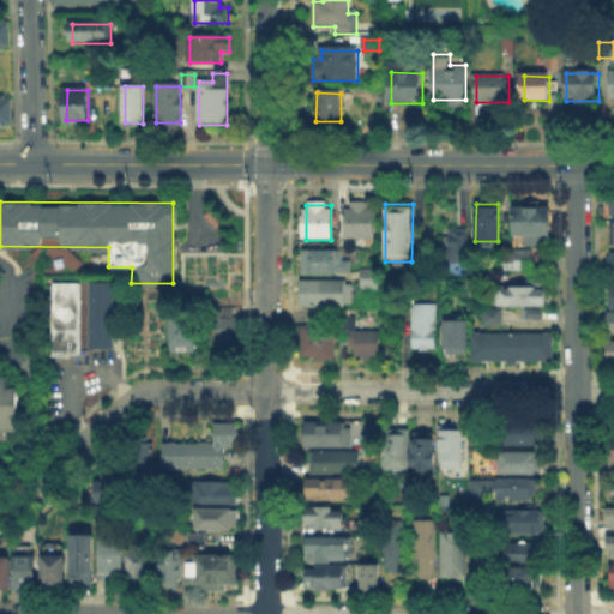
[(347,238),(348,209),(375,209),(375,238),(347,238)]
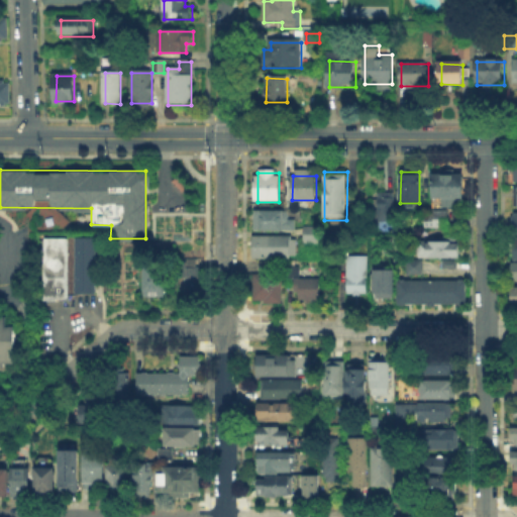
[(433,199),(433,176),(463,176),(463,200),(433,199)]
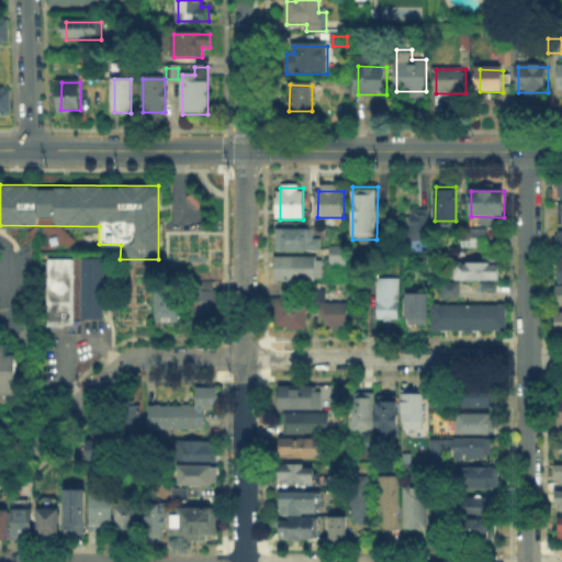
[(429,212),(428,243),(408,243),(409,212),(429,212)]
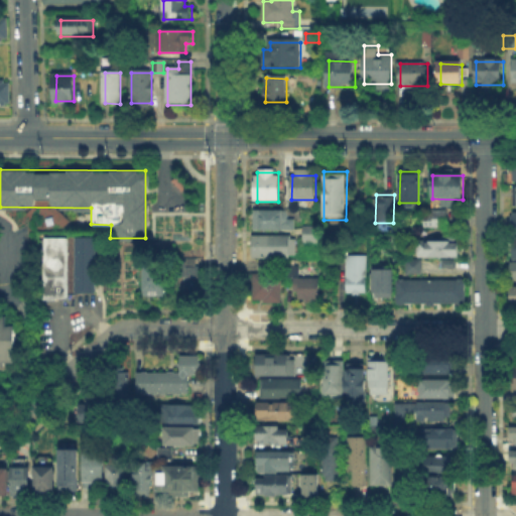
[(283,212),(283,221),(296,221),(296,230),(283,230),(283,231),(253,231),(253,212),(283,212)]
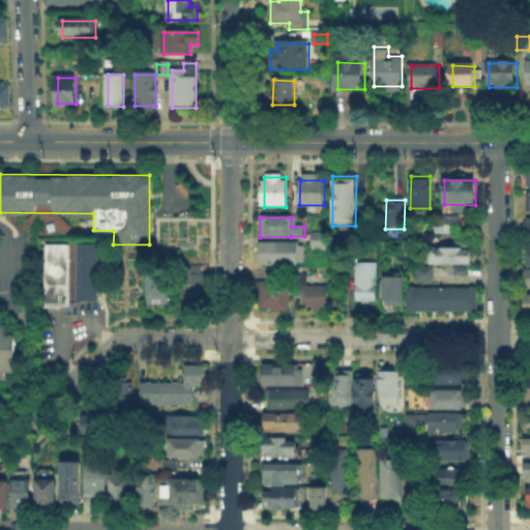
[(460,221),(460,235),(437,235),(437,221),(460,221)]
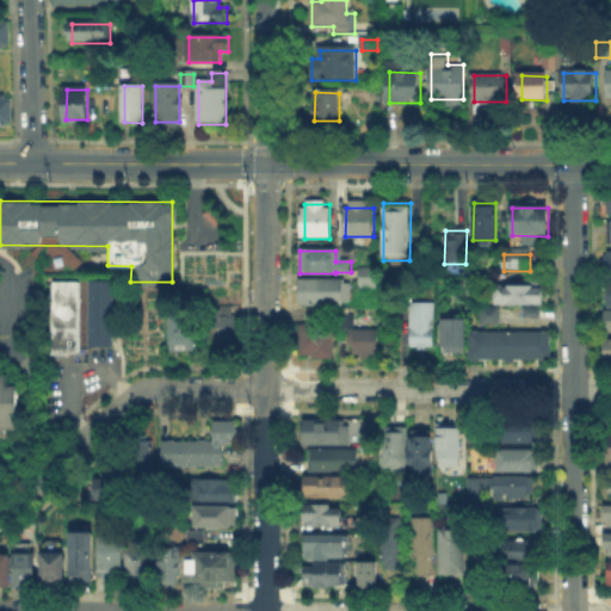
[(362,287),(362,269),(377,269),(377,287),(362,287)]
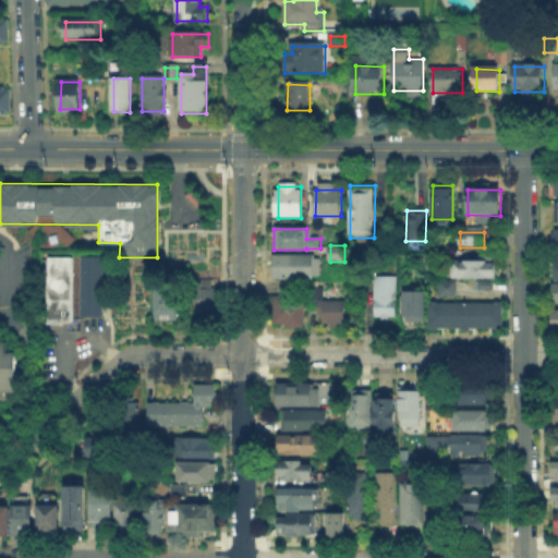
[(275,278),(275,256),(315,256),(315,278),(275,278)]
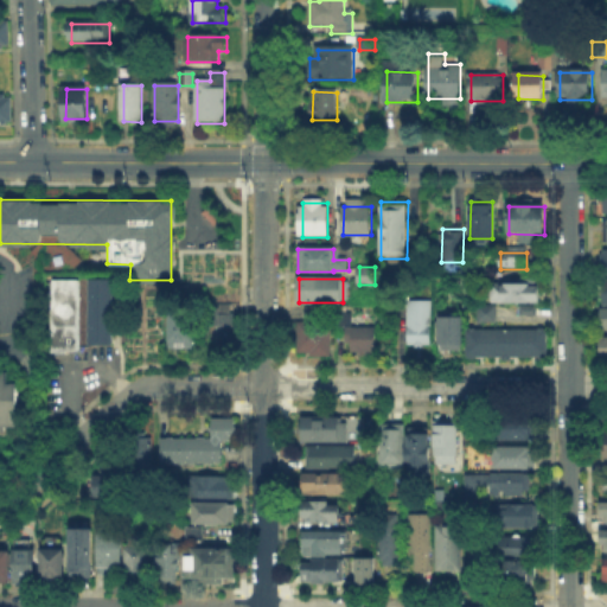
[(56,280),(64,280),(64,283),(81,283),(80,353),(56,353),(56,280)]
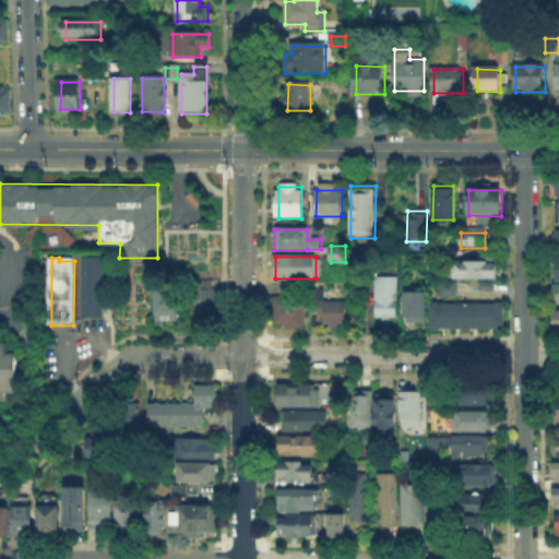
[(449,276),(449,259),(494,260),(494,277),(449,276)]
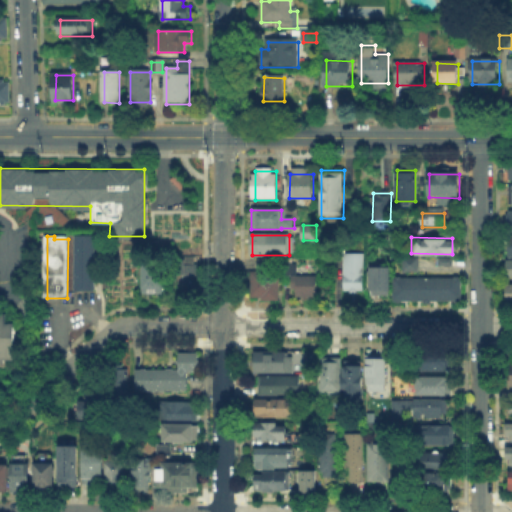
[(97,239),(96,291),(77,291),(77,239),(97,239)]
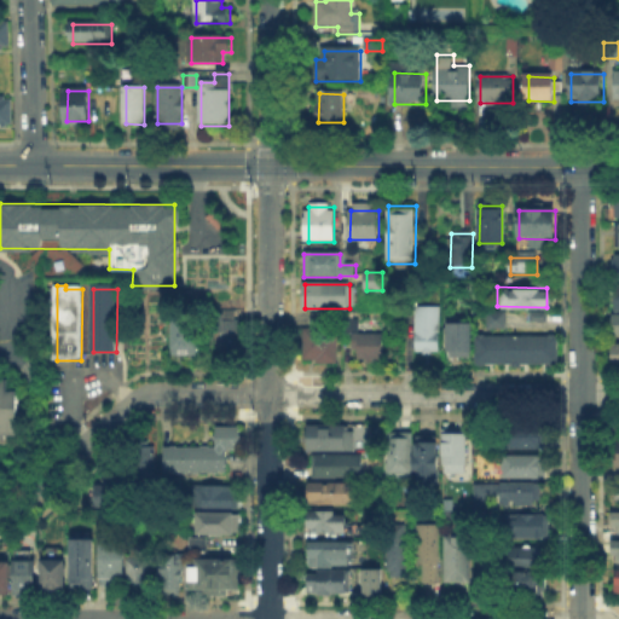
[(484,308),(503,308),(503,327),(484,327),(484,308)]
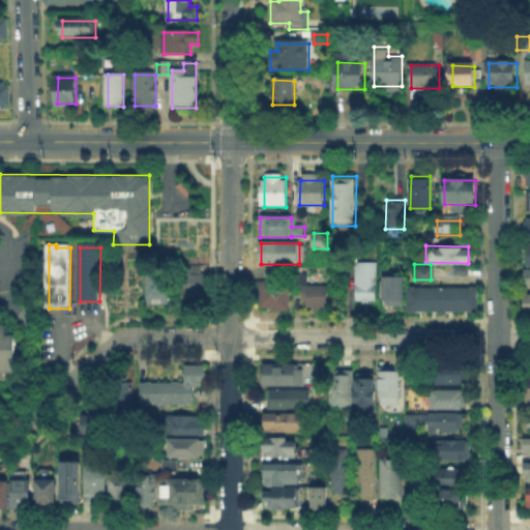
[(357,265),(377,265),(376,302),(357,302),(357,265)]
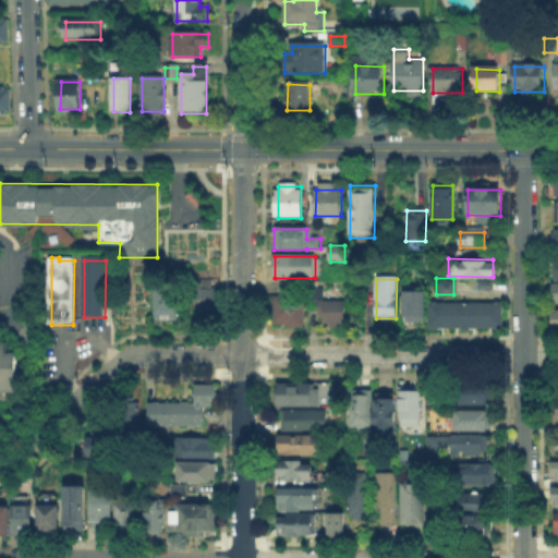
[(474,279),(490,279),(490,288),(474,288),(474,279)]
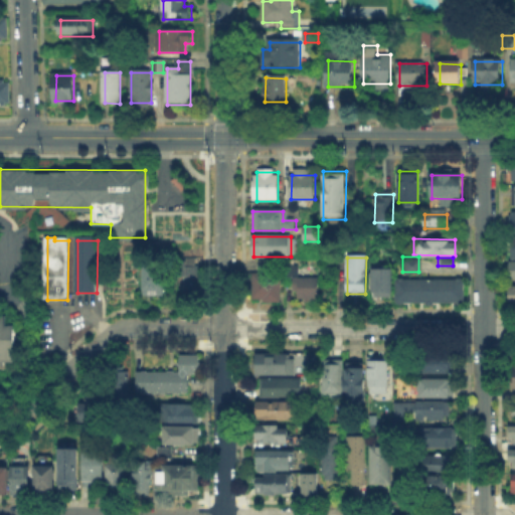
[(514,260),(507,260),(506,278),(514,278),(514,260)]
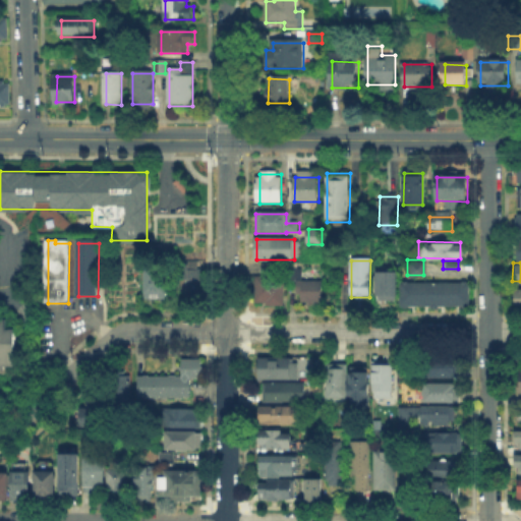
[(147,297),(147,267),(168,267),(167,297),(147,297)]
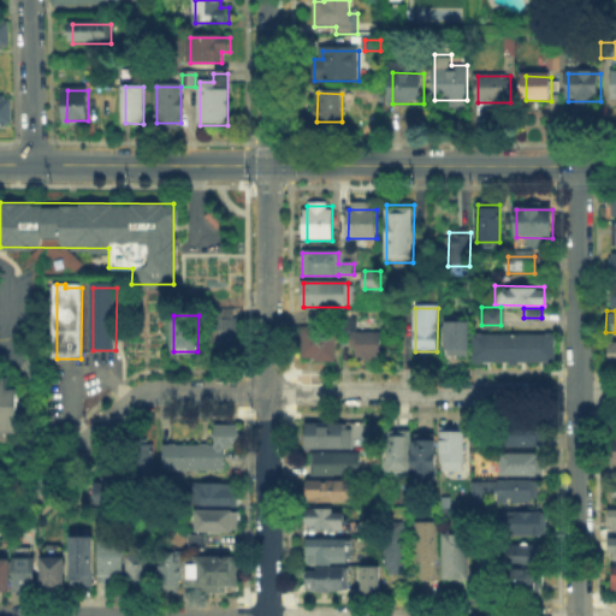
[(214,318),(238,318),(238,348),(214,348),(214,318)]
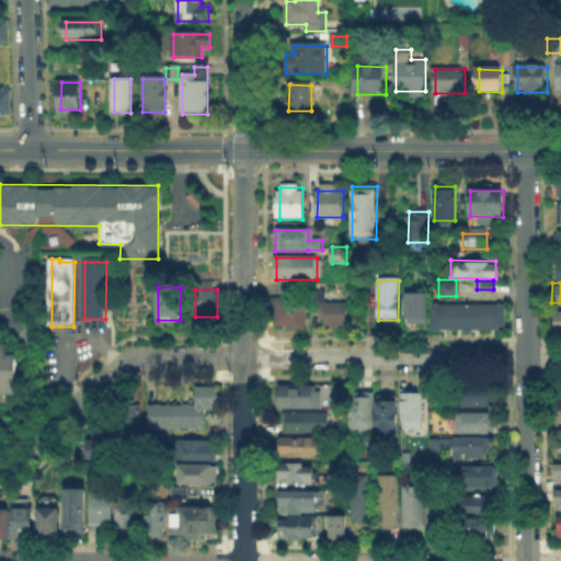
[(402,322),(402,290),(424,290),(424,322),(402,322)]
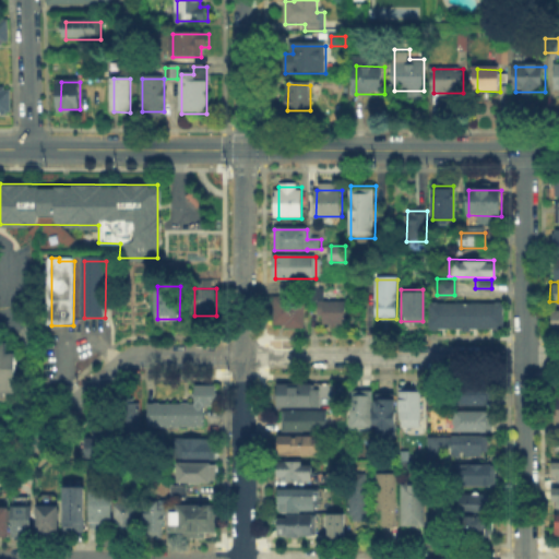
[(272,299),(304,299),(304,333),(284,333),(284,329),(272,329),(272,299)]
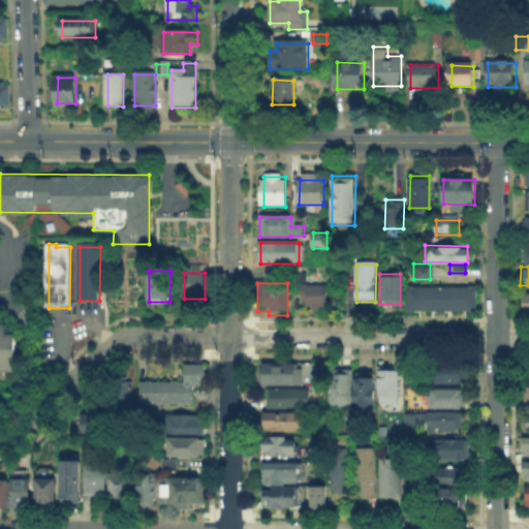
[(403,309),(473,309),(473,285),(403,285),(403,309)]
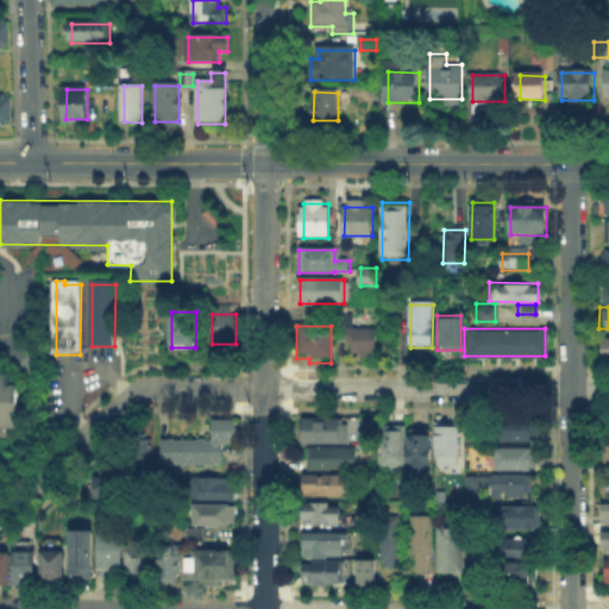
[(349,353),(350,331),(377,331),(377,353),(349,353)]
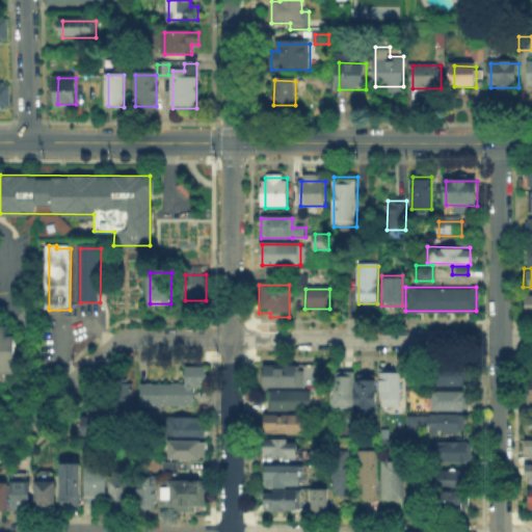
[(523,312),(531,312),(531,293),(524,293),(523,312)]
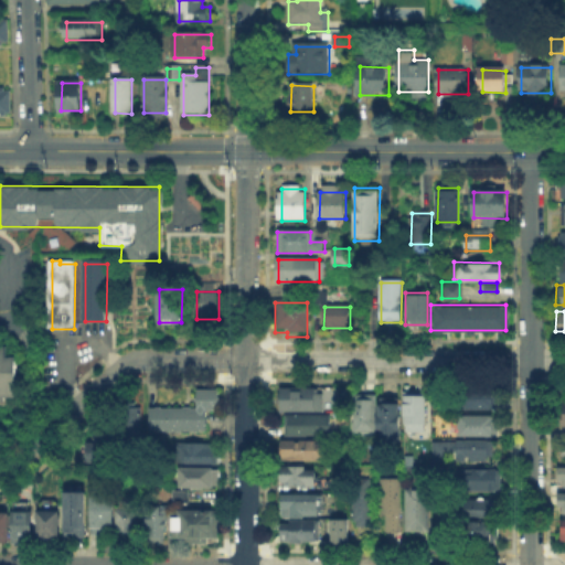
[(0,344),(7,345),(7,354),(16,354),(16,395),(0,394),(0,344)]
